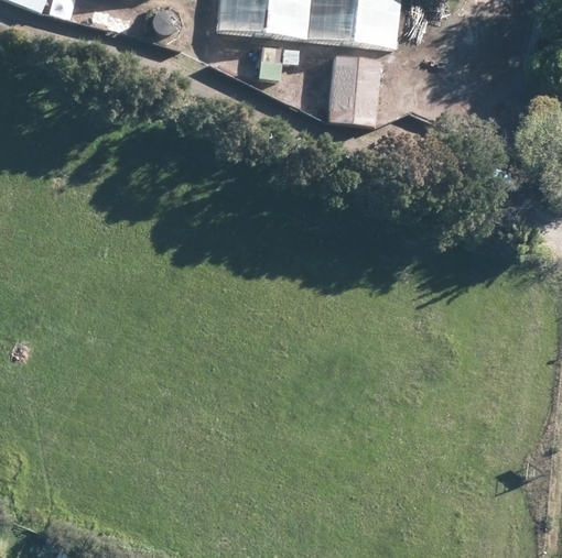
[(11,0),(42,13),(44,8),(52,11),(54,6),(64,10),(67,2),(62,0),(11,0)]
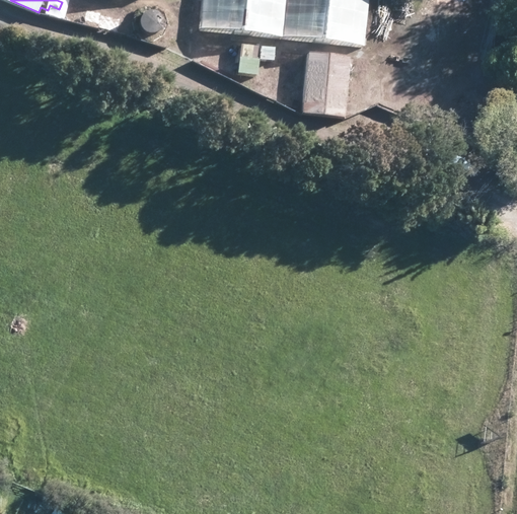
[(203,0),(200,26),(365,45),(369,0),(203,0)]
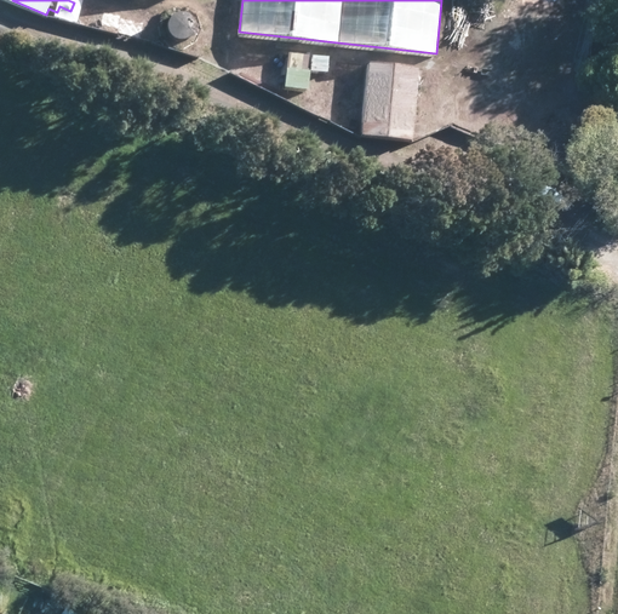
[(307,89),(309,52),(291,51),(290,68),(286,68),(285,87),(307,89)]
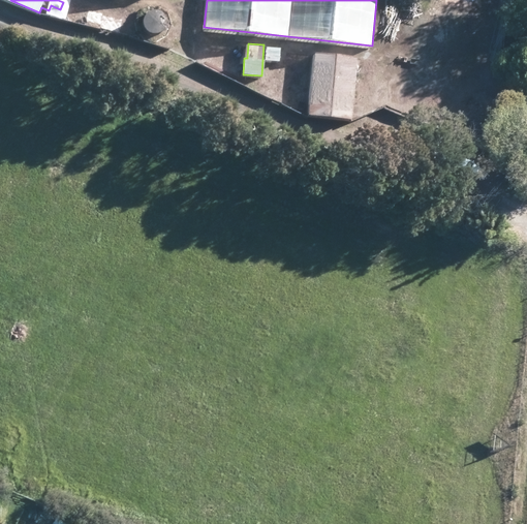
[(280,60),(280,47),(266,47),(266,60),(280,60)]
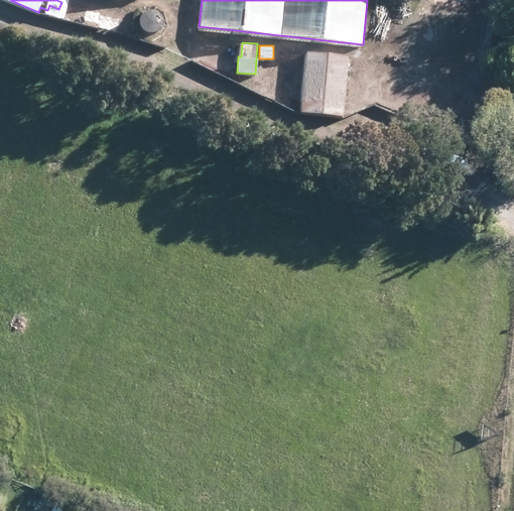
[(344,115),(348,53),(307,51),(302,113),(344,115)]
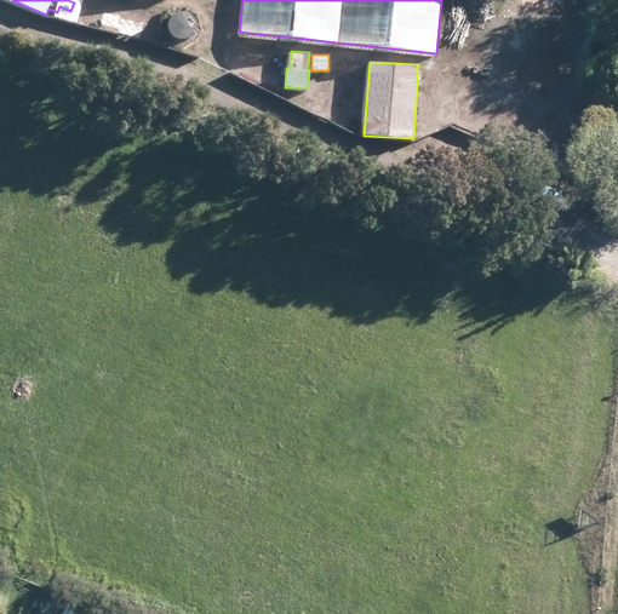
[(322,90),(312,87),(309,96),(320,98),(322,90)]
